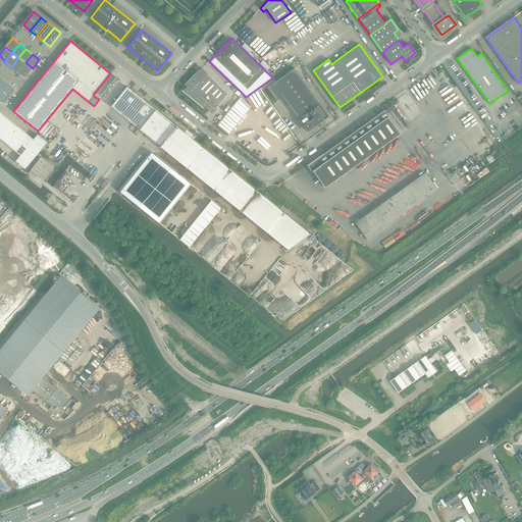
[(12,66),(18,71),(25,62),(18,57),(12,66)]
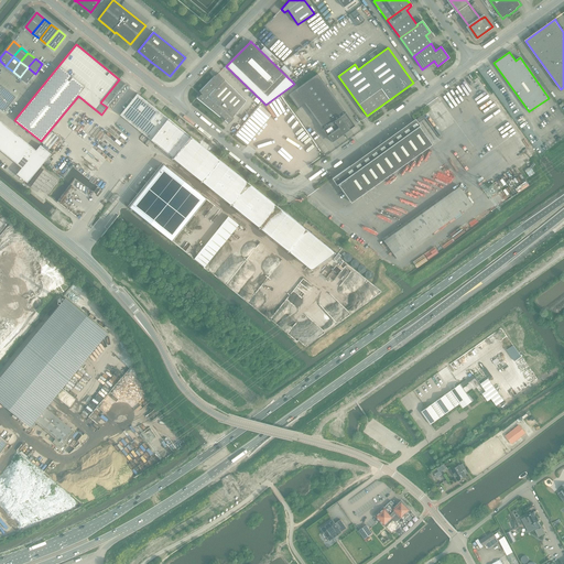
[(20,77),(28,83),(35,74),(28,67),(20,77)]
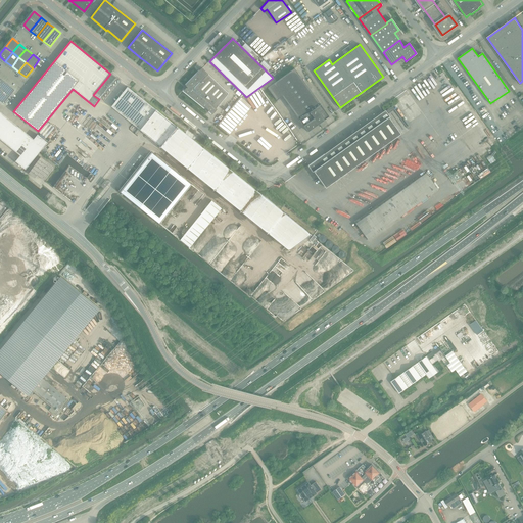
[(208,110),(208,111),(212,114),(217,110),(216,109),(229,94),(202,68),(185,86),(187,87),(183,91),(204,108),(205,108),(208,110)]
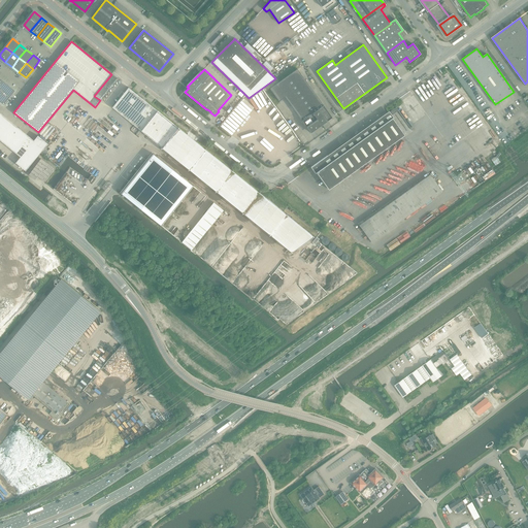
[(279,101),(285,97),(310,133),(332,118),(297,69),(270,89),(279,101)]
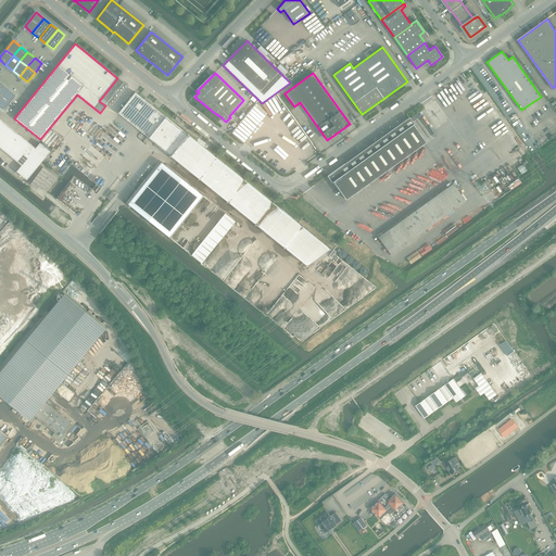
[(0,100),(0,106),(4,110),(15,96),(9,90),(0,100)]
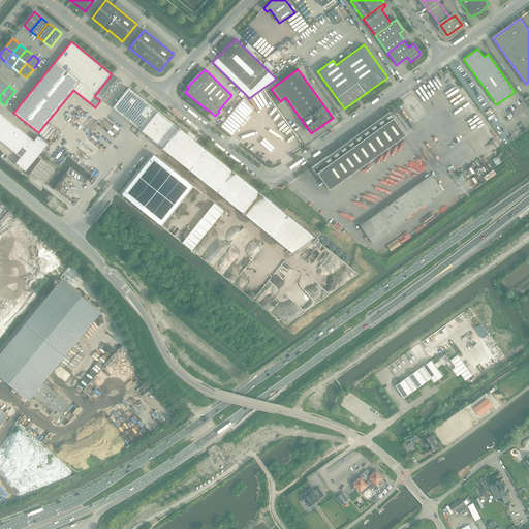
[(128,88),(113,107),(132,124),(162,148),(179,128),(132,91),(128,88)]
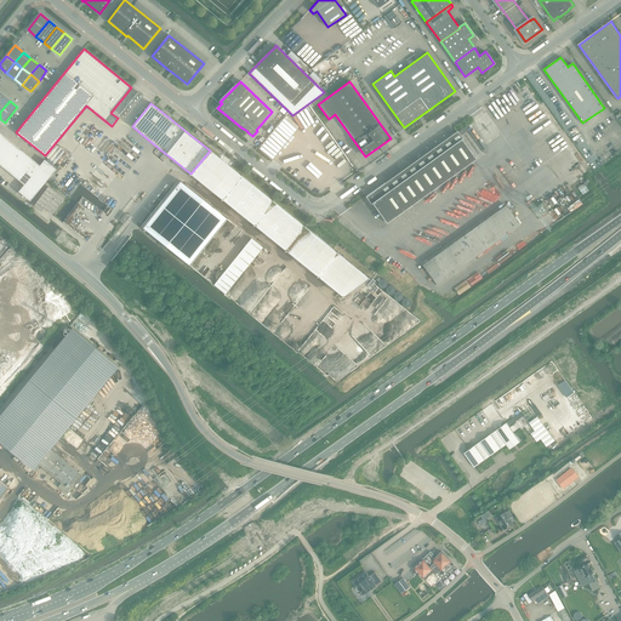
[(415,163),(411,165),(431,192),(476,159),(460,137),(468,130),(466,126),(456,132),(454,135),(450,137),(427,154),(415,163)]
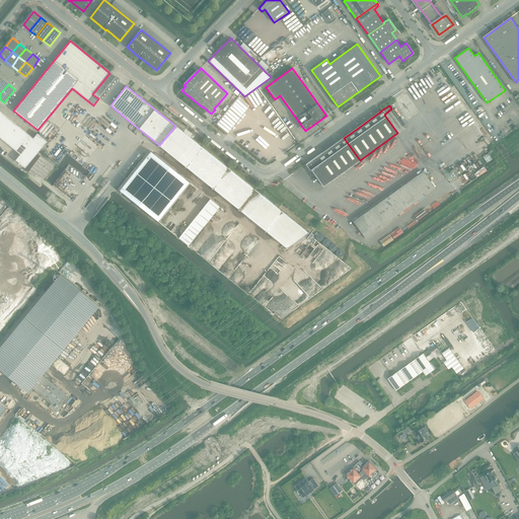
[(0,110),(0,138),(20,154),(15,160),(25,168),(47,141),(36,134),(33,138),(0,110)]
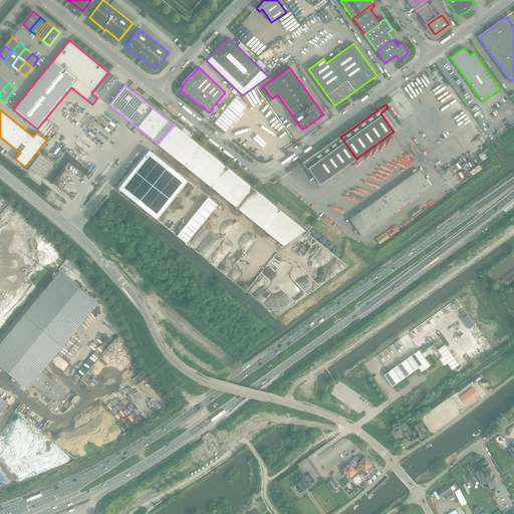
[(318,152),(302,163),(307,169),(308,168),(320,185),(356,159),(340,137),(319,152),(318,152)]
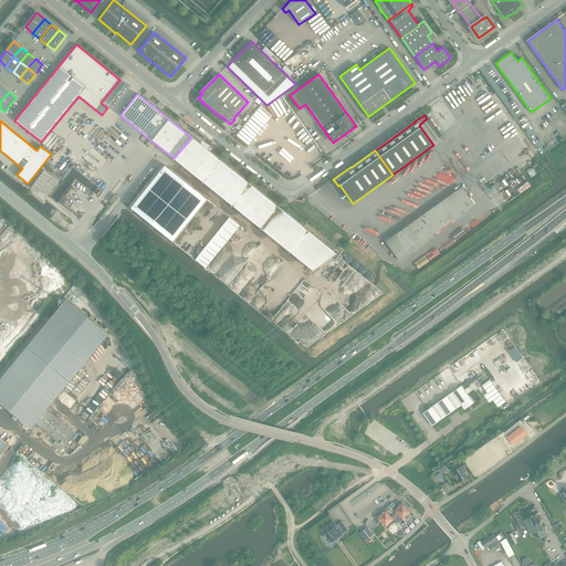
[(58,181),(44,170),(31,188),(38,192),(40,189),(48,195),(58,181)]
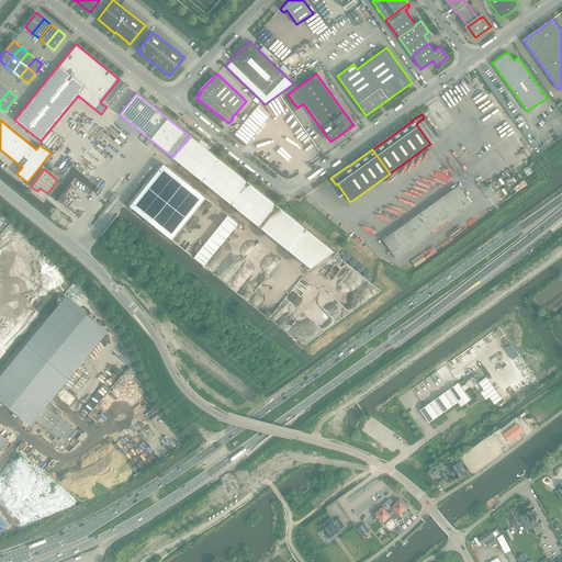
[(471,203),(458,186),(382,239),(395,258),(471,203)]
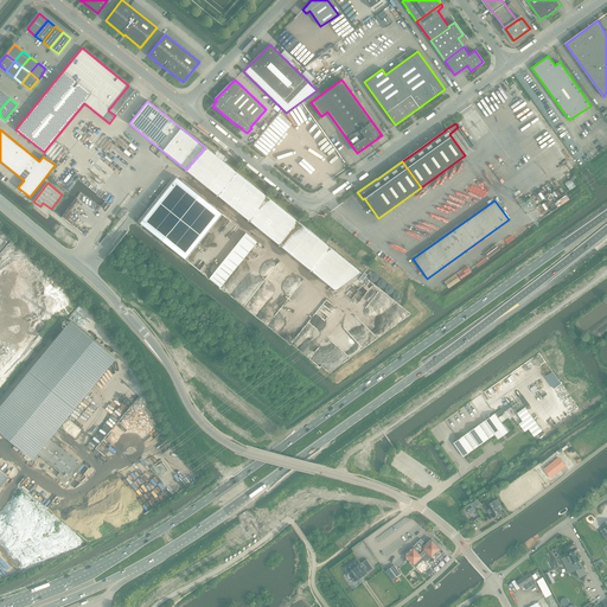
[(120,219),(127,211),(122,208),(116,216),(120,219)]
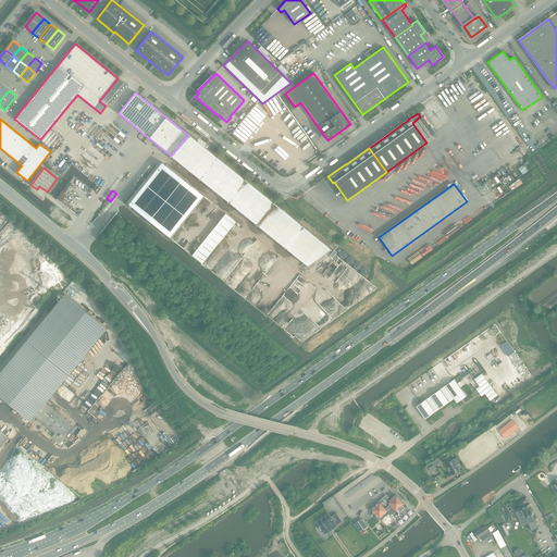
[(74,426),(46,403),(107,329),(64,294),(0,371),(0,395),(31,421),(34,417),(36,418),(54,433),(52,436),(60,444),(74,426)]
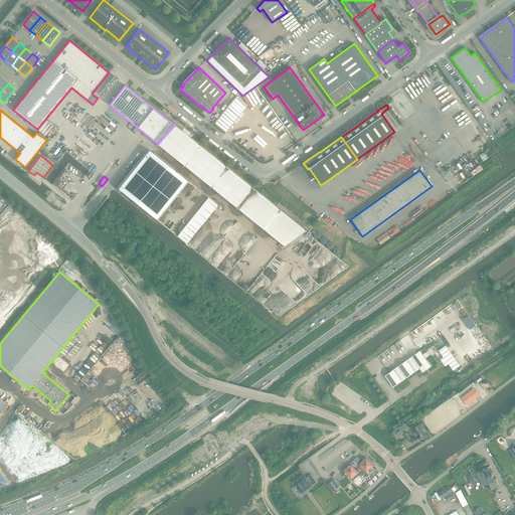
[(420,351),(422,353),(427,350),(435,345),(433,342),(425,347),(420,351)]
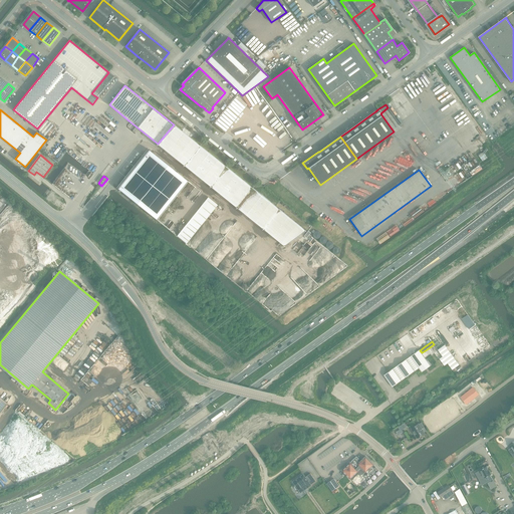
[(445,345),(439,350),(443,357),(440,359),(445,365),(448,363),(453,370),(459,365),(445,345)]
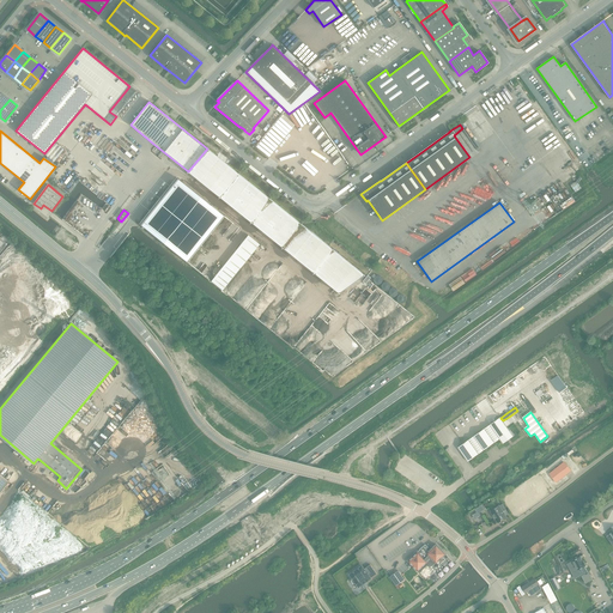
[(503,420),(501,418),(459,448),(468,461),(499,439),(503,444),(514,437),(503,420)]
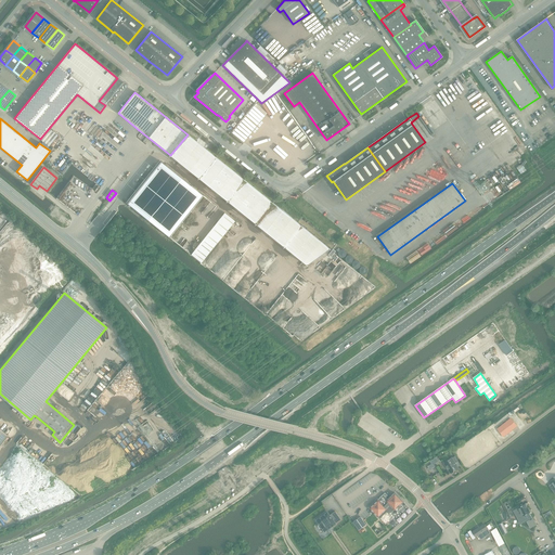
[(511,420),(499,429),(504,436),(516,426),(511,420)]
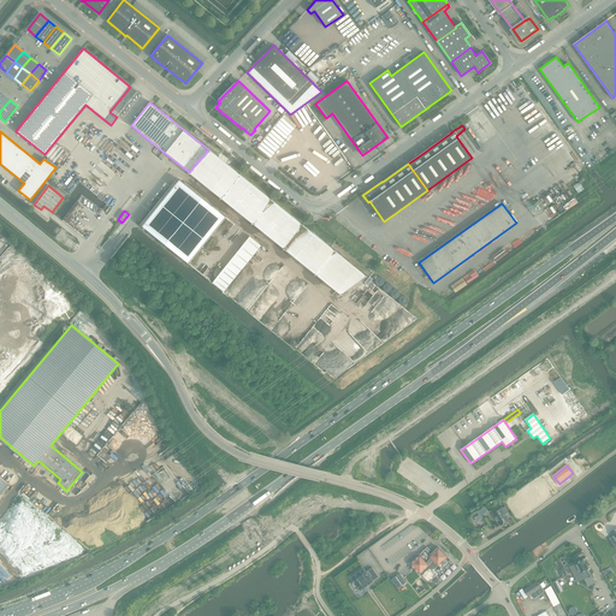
[(502,509),(493,514),(501,526),(509,520),(508,519),(511,516),(509,511),(505,507),(502,509)]
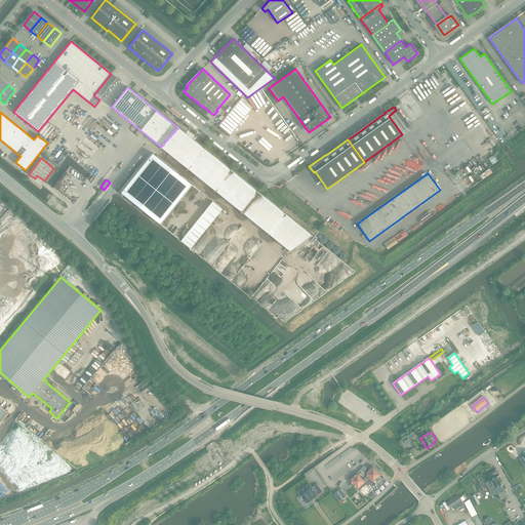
[(364,467),(350,481),(355,487),(357,489),(358,488),(364,483),(365,483),(366,484),(367,484),(368,484),(369,484),(370,484),(371,483),(372,482),(373,482),(376,484),(379,480),(380,479),(378,477),(380,475),(373,467),(367,473),(365,470),(366,469),(364,467)]
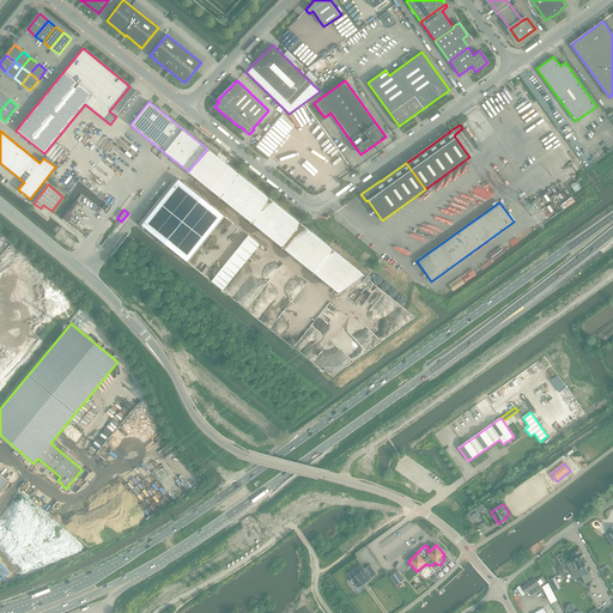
[(574,560),(568,564),(575,578),(584,574),(586,575),(589,574),(586,566),(584,562),(583,562),(581,557),(572,560),(574,560)]
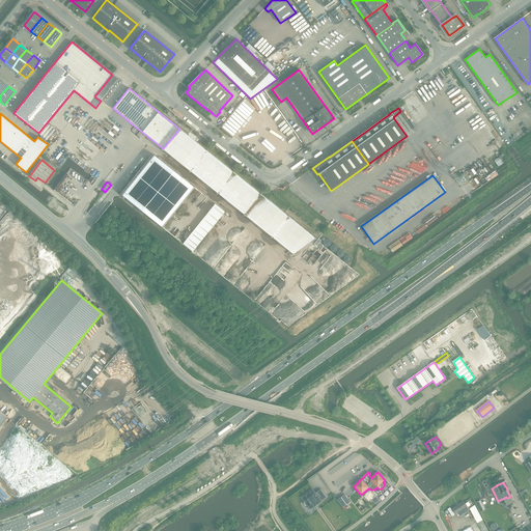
[(307,504),(310,509),(320,501),(320,500),(326,497),(319,488),(314,493),(312,490),(302,497),(305,502),(304,502),(306,505),(307,504)]
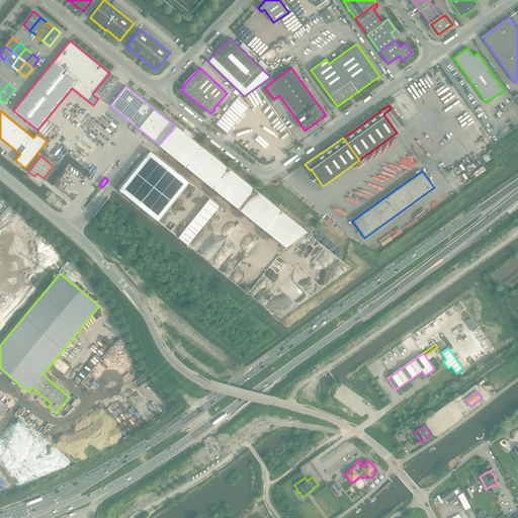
[(336,483),(329,488),(334,495),(342,490),(336,483)]
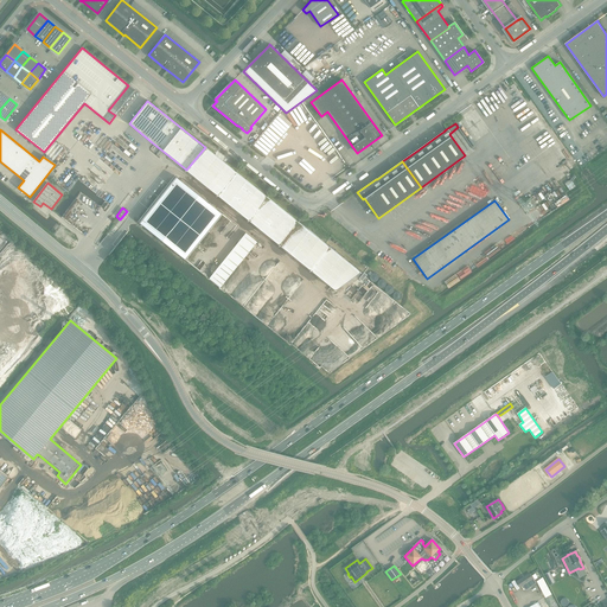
[(555,582),(550,572),(544,574),(550,585),(555,582)]
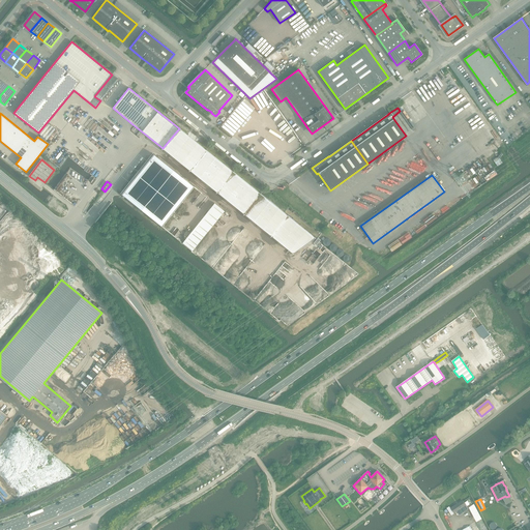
[(460,514),(468,509),(463,501),(457,505),(455,504),(450,507),(454,513),(458,511),(460,514)]
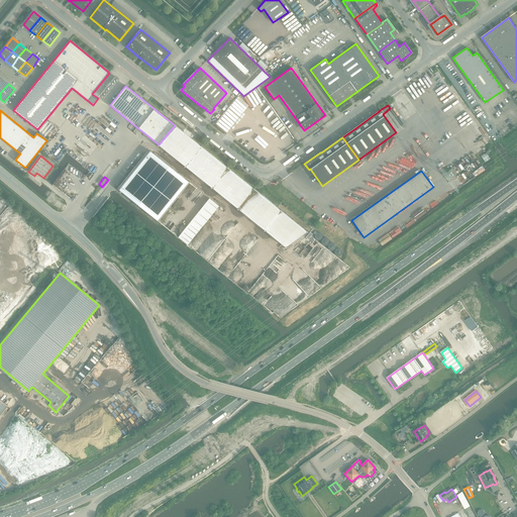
[(462,492),(457,495),(464,509),(463,510),(468,516),(475,516),(470,506),(471,506),(462,492)]
